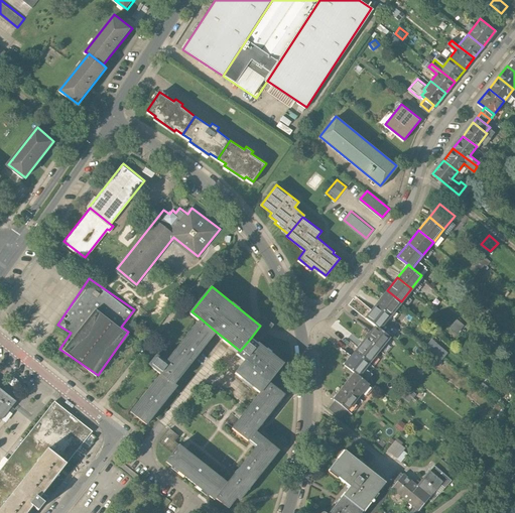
[(387,290),(376,303),(390,314),(401,301),(387,290)]
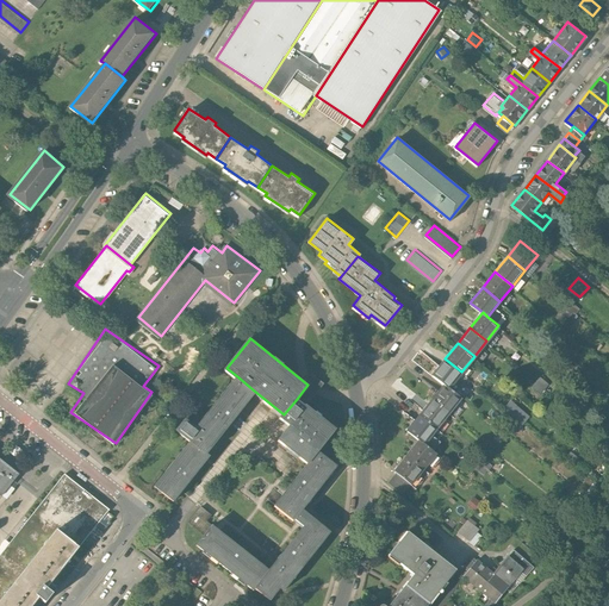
[(449,387),(461,372),(445,358),(433,374),(445,383),(449,387)]
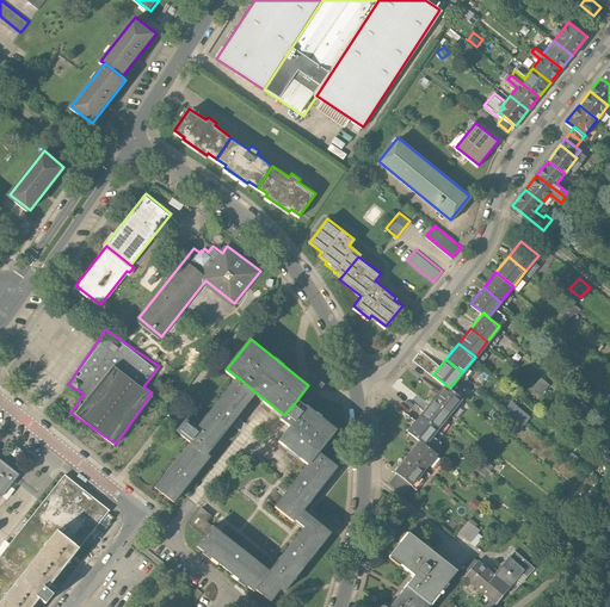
[(205,453),(254,391),(238,377),(196,428),(185,420),(177,429),(190,440),(154,484),(172,499),(208,456),(205,453)]
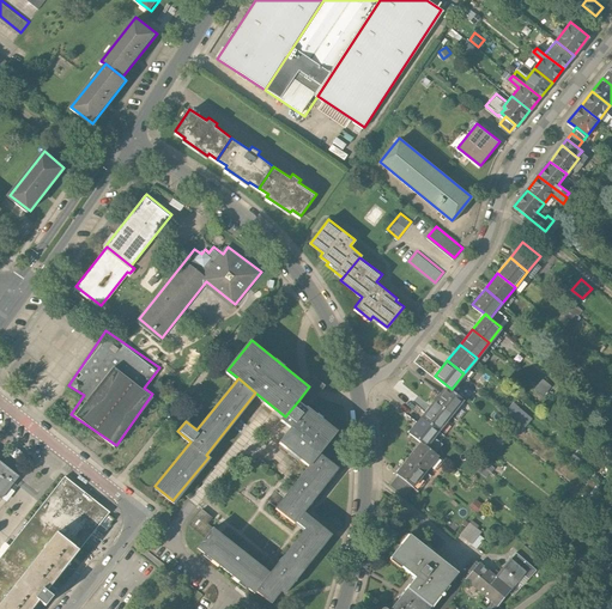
[(541,379),(534,388),(543,394),(549,385),(541,379)]
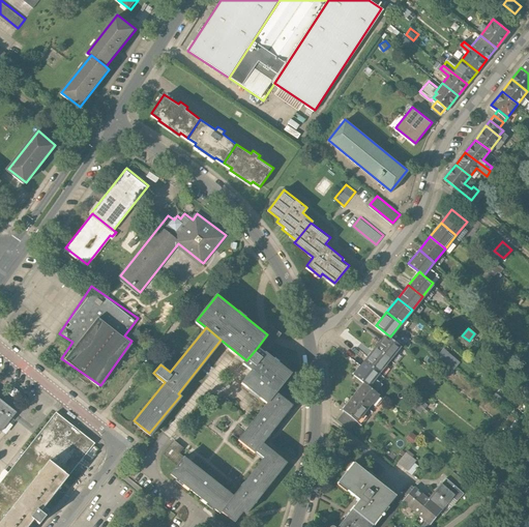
[(386,333),(376,347),(390,358),(401,346),(390,337),(386,333)]
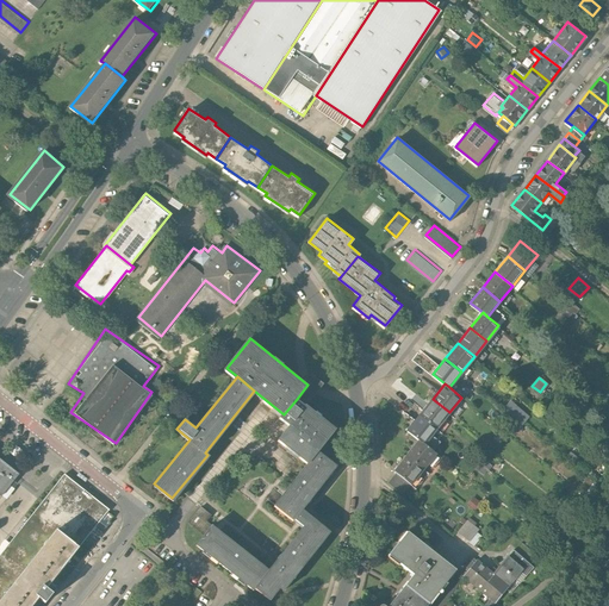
[(280,439),(310,462),(275,505),(294,519),(296,518),(302,508),(336,466),(318,451),(336,429),(308,405),(305,406),(297,399),(284,414),(283,417),(292,424),(280,439)]
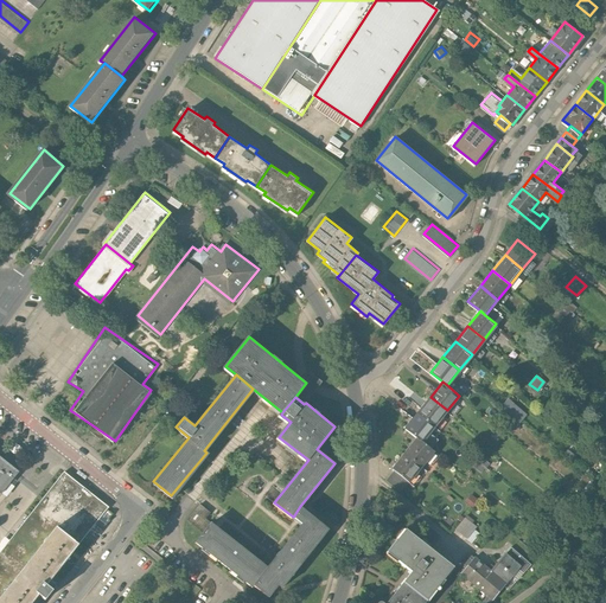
[(435,425),(447,410),(431,397),(418,411),(435,425)]
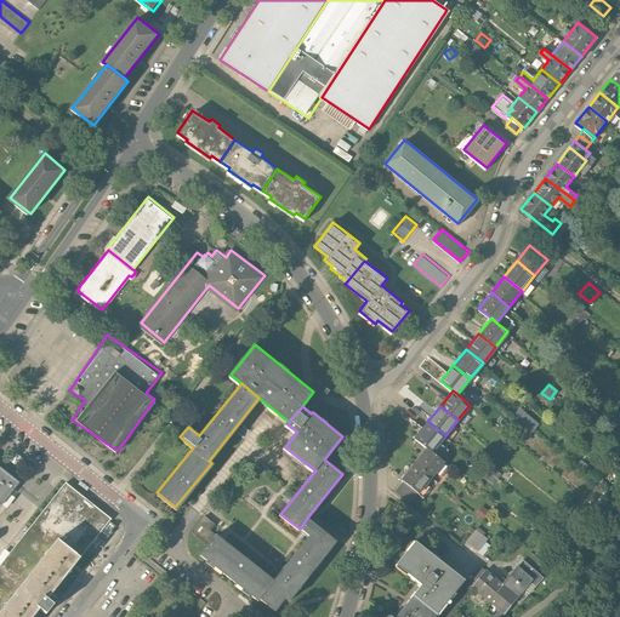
[(534,420),(524,413),(517,424),(530,434),(534,429),(529,426),(534,420)]
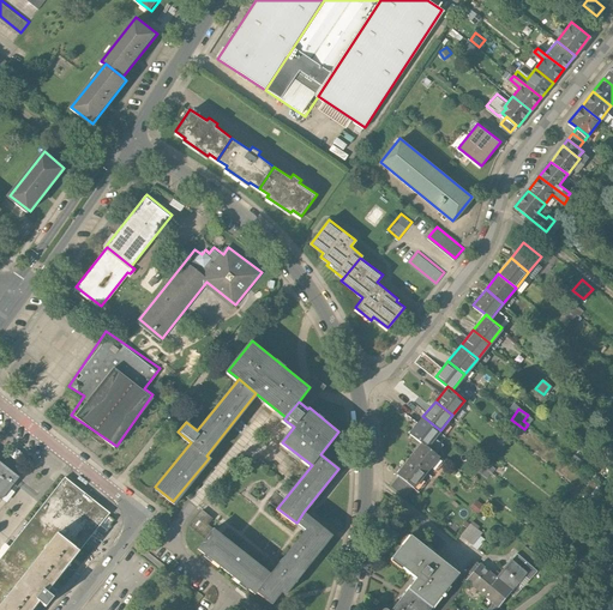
[(427,446),(440,430),(422,416),(410,432),(422,441),(427,446)]
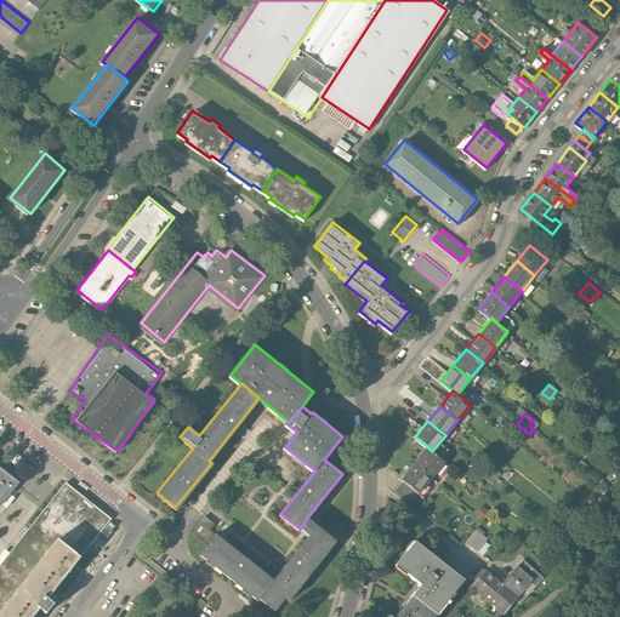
[(427,446),(415,462),(432,475),(444,461),(432,451),(427,446)]
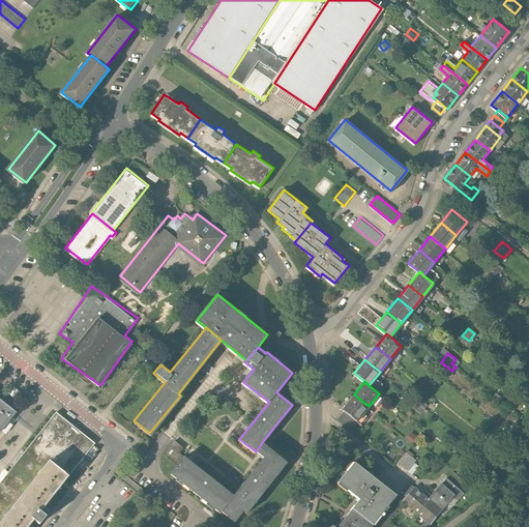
[(503,398),(496,391),(493,396),(499,402),(503,398)]
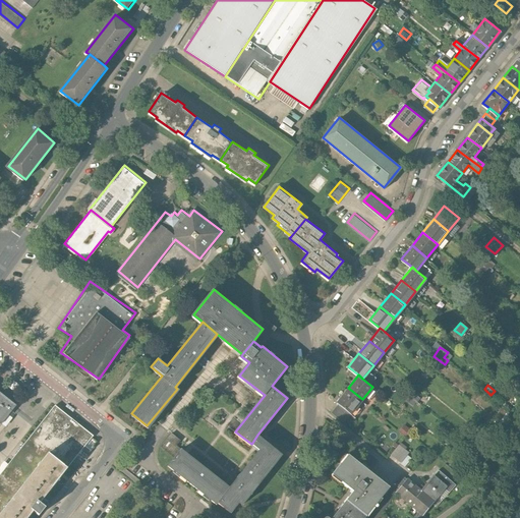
[(352,412),(362,399),(348,388),(337,401),(339,402),(351,411),(352,412)]
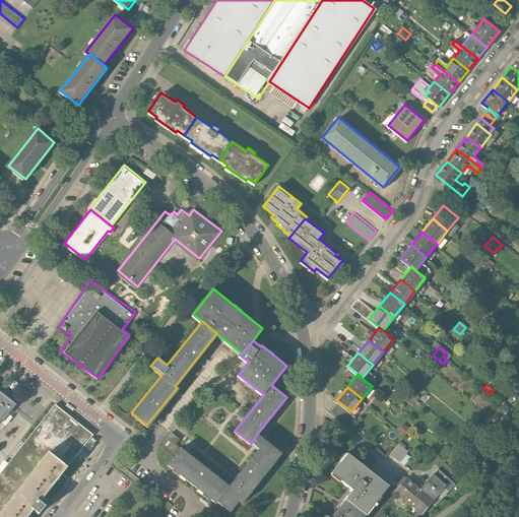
[(416,399),(419,395),(409,388),(406,392),(416,399)]
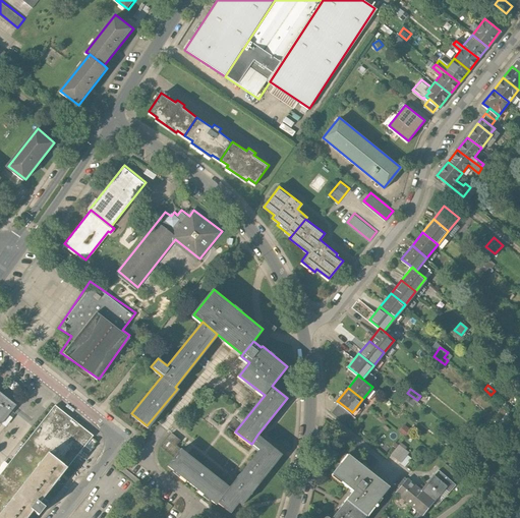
[(0,390),(0,420),(2,423),(3,421),(10,413),(17,404),(0,390)]
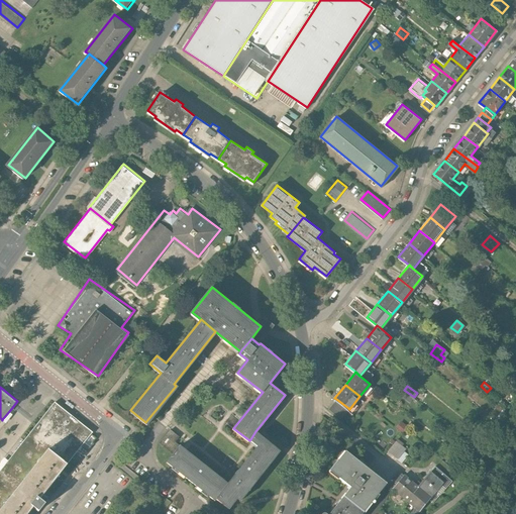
[(328,408),(340,418),(348,408),(336,399),(328,408)]
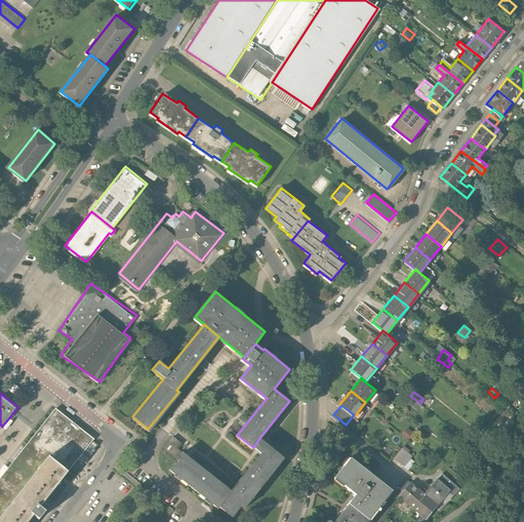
[(0,476),(0,518),(50,456),(67,470),(93,437),(56,406),(0,476)]
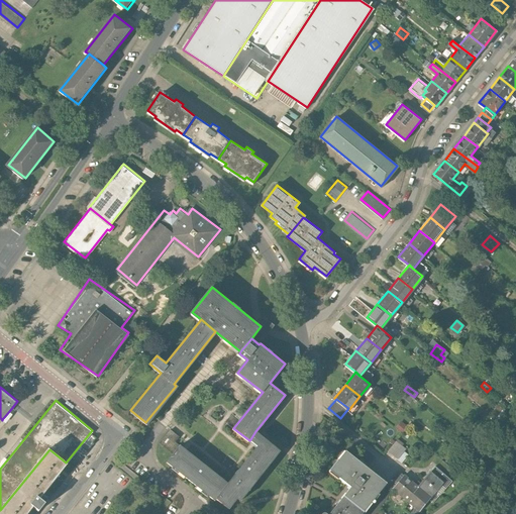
[(6,421),(13,413),(10,410),(3,418),(6,421)]
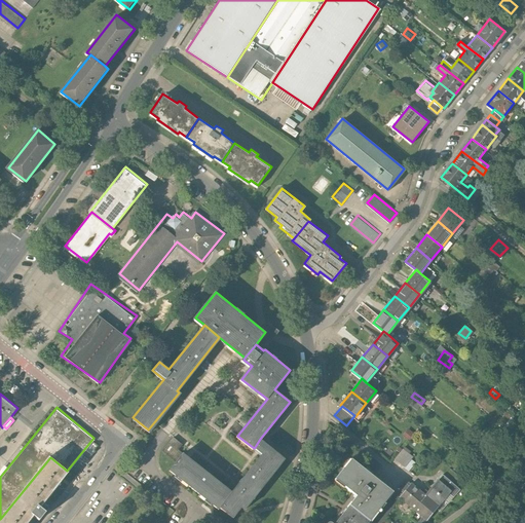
[(263,453),(231,492),(221,508),(232,517),(240,507),(244,510),(285,458),(260,439),(255,447),(263,453)]
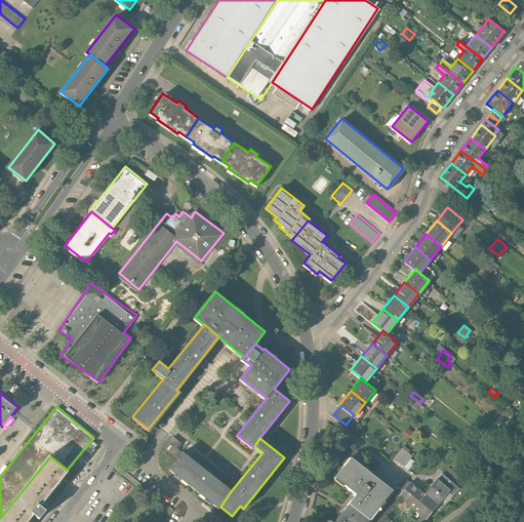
[(402,446),(394,456),(408,468),(415,459),(411,456),(412,454),(402,446)]
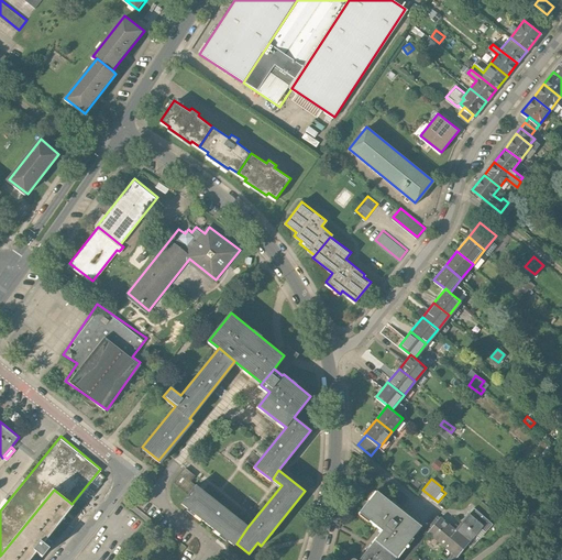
[(234,541),(237,544),(248,527),(195,484),(180,502),(232,542),(234,541)]
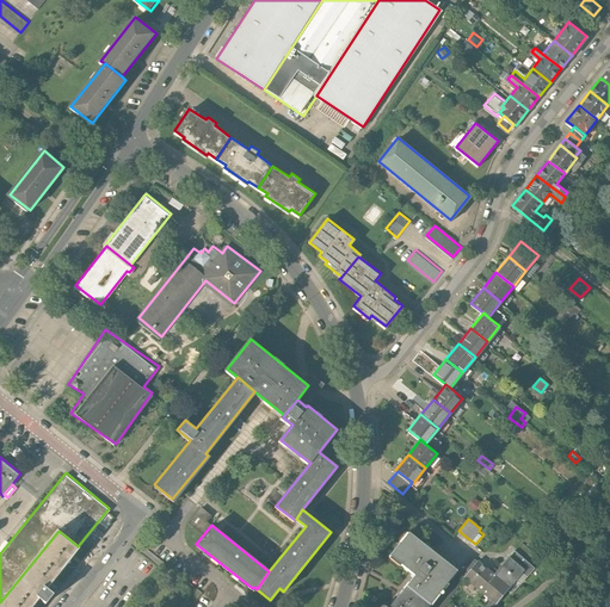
[(45,588),(78,546),(59,531),(0,602),(0,606),(29,606),(37,598),(42,601),(50,592),(45,588)]
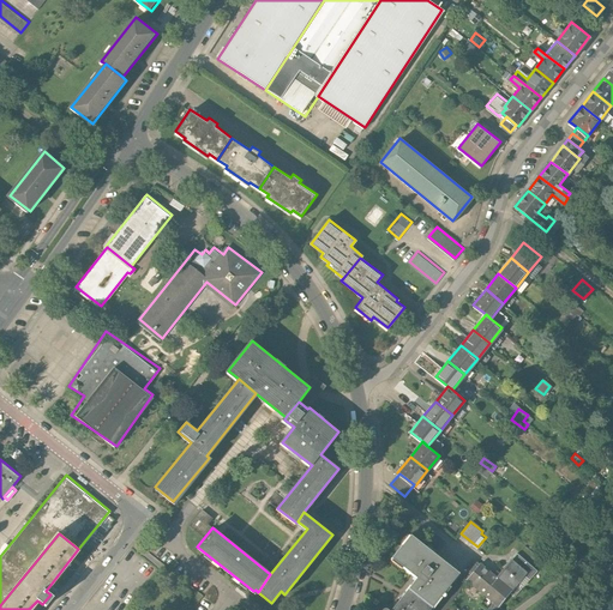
[(419,577),(410,587),(433,607),(461,573),(412,533),(394,556),(419,577)]
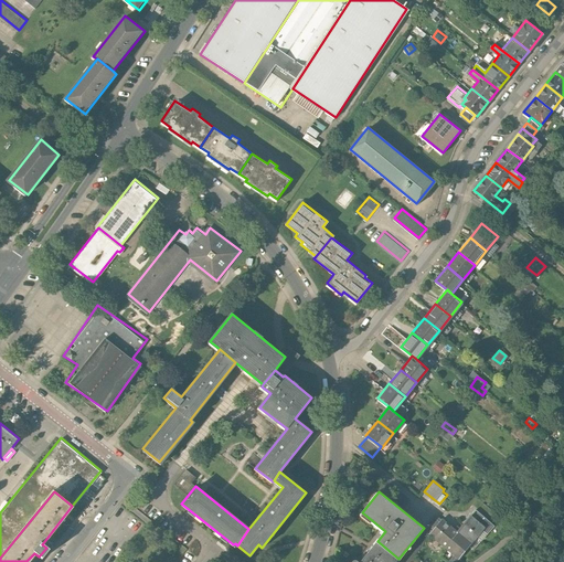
[(470,515),(457,530),(471,542),(485,526),(470,515)]
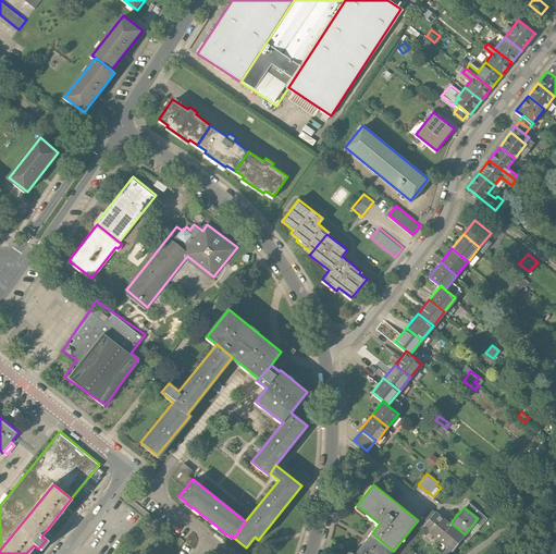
[(447,553),(448,553),(465,534),(451,522),(436,511),(424,525),(448,545),(444,551),(447,553)]
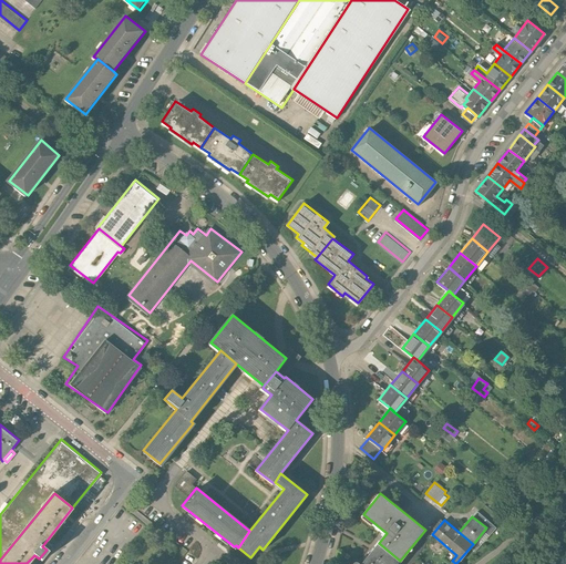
[(379,543),(362,563),(397,563),(400,561),(379,543)]
